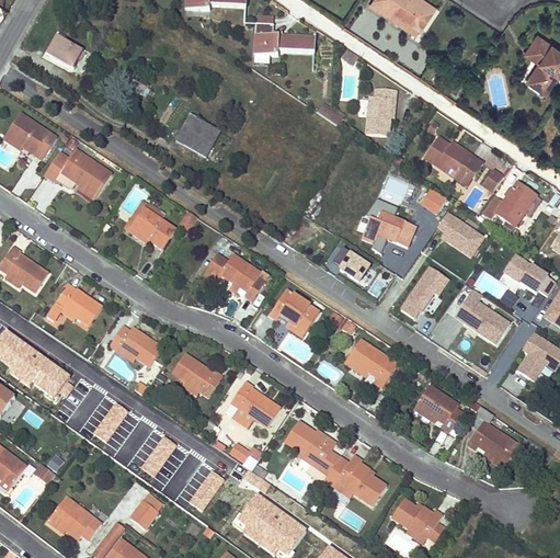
[(185,0),(185,7),(209,9),(209,3),(244,4),(244,0),(185,0)]
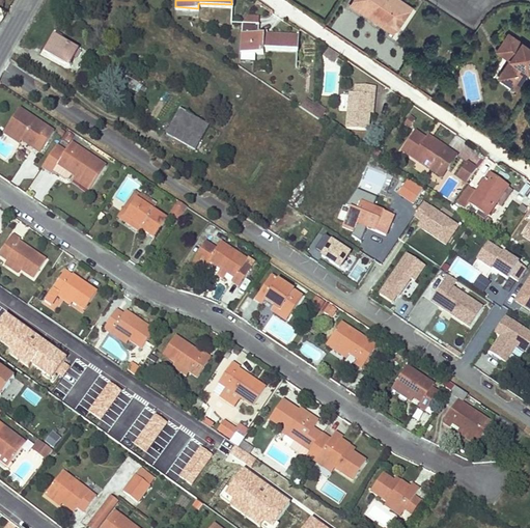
[(351,0),(350,2),(358,8),(360,5),(393,27),(407,6),(397,0),(351,0)]
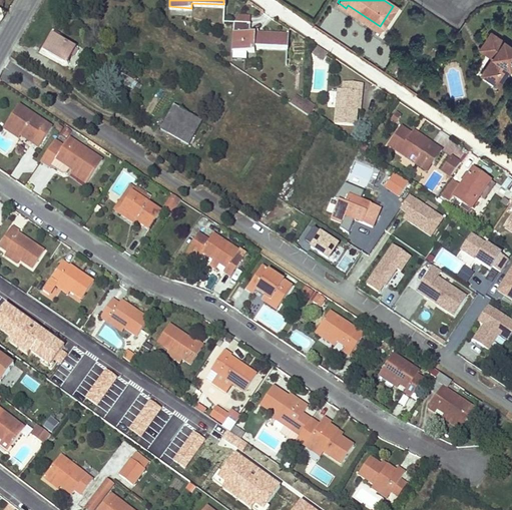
[(348,5),(346,8),(378,29),(380,26),(348,5)]
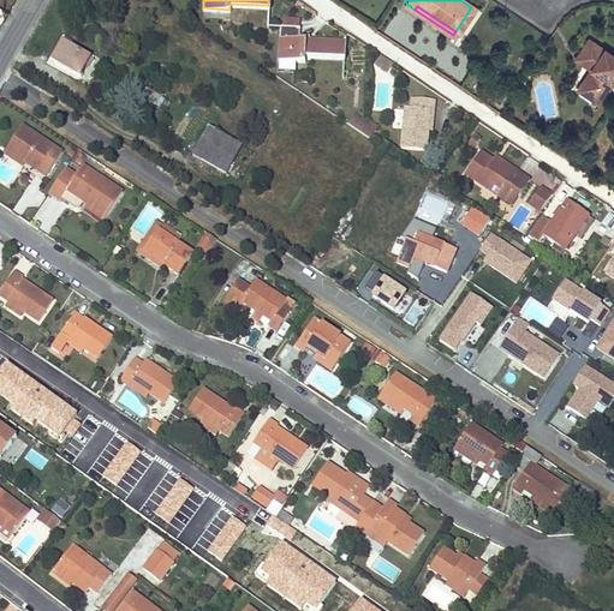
[(279,58),(293,58),(304,59),(305,54),(344,57),(344,39),(304,37),(304,40),(297,40),(297,36),(297,25),(280,25),(279,58)]
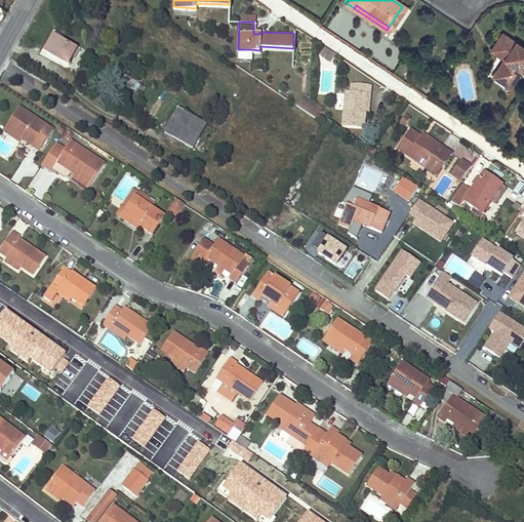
[(51,43),(46,51),(67,63),(76,46),(57,36),(59,33),(53,30),(47,41),(51,43)]
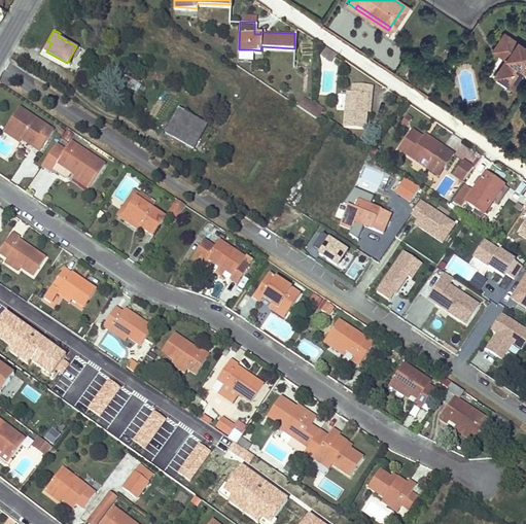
[(506,59),(495,76),(512,86),(525,63),(525,47),(503,34),(494,49),(506,59)]
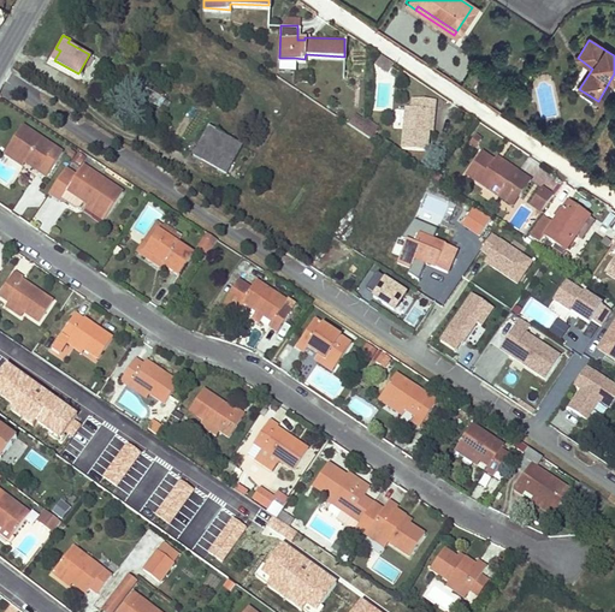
[(55,48),(49,58),(54,60),(60,51),(55,48)]
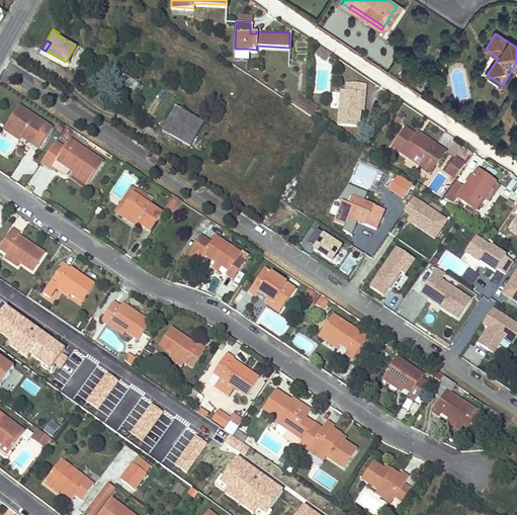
[(330,51),(319,45),(314,53),(316,55),(319,51),(326,56),(328,54),(330,51)]
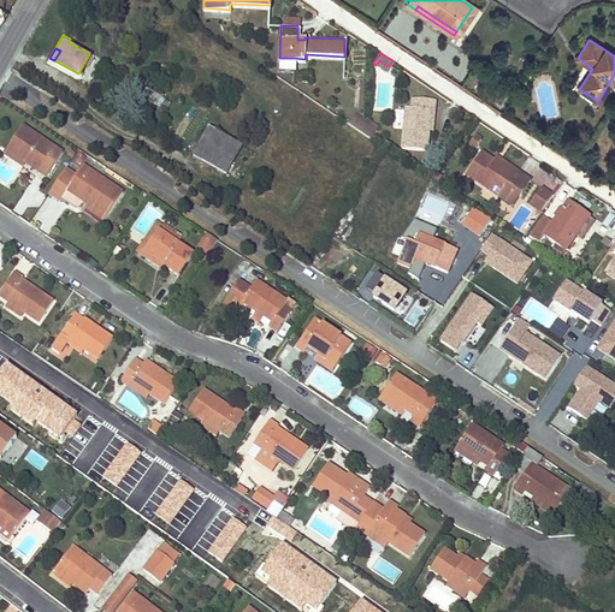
[(294,58),(279,58),(279,67),(294,67),(294,58)]
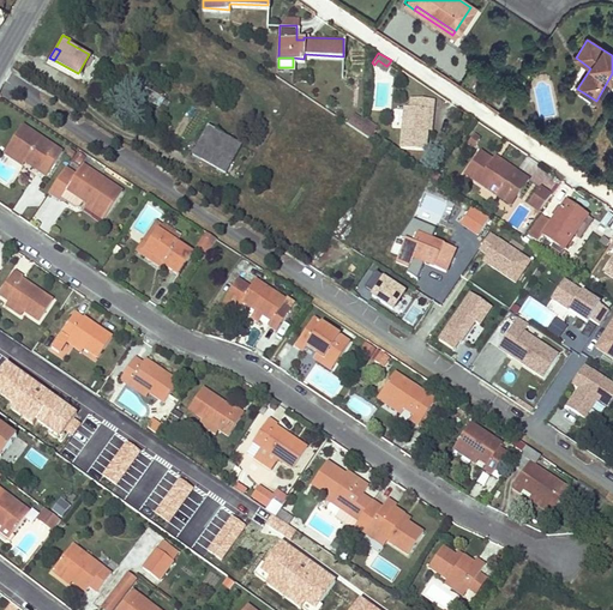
[(378,60),(374,65),(384,71),(386,66),(378,60)]
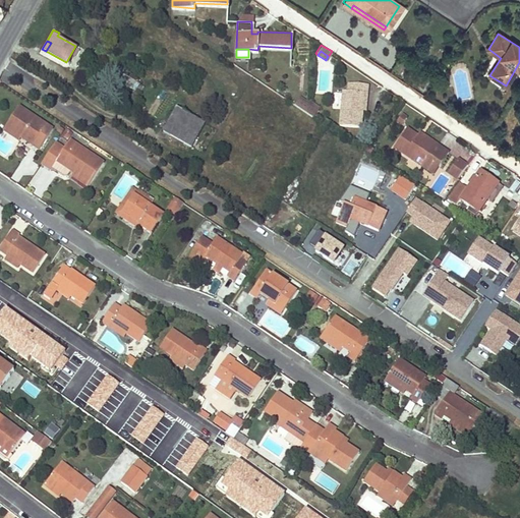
[(401,55),(394,66),(398,69),(405,59),(401,55)]
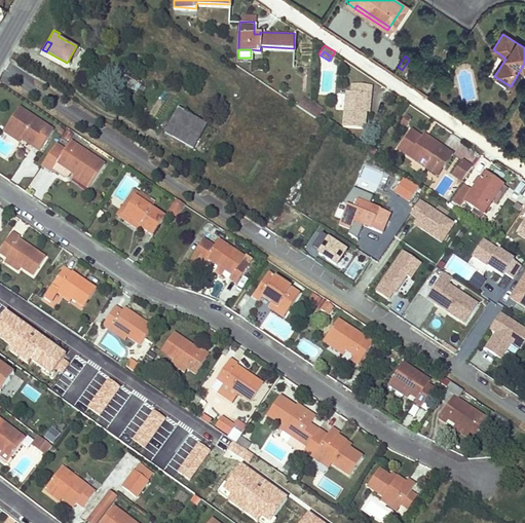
[(112,67),(108,73),(132,87),(137,80),(112,67)]
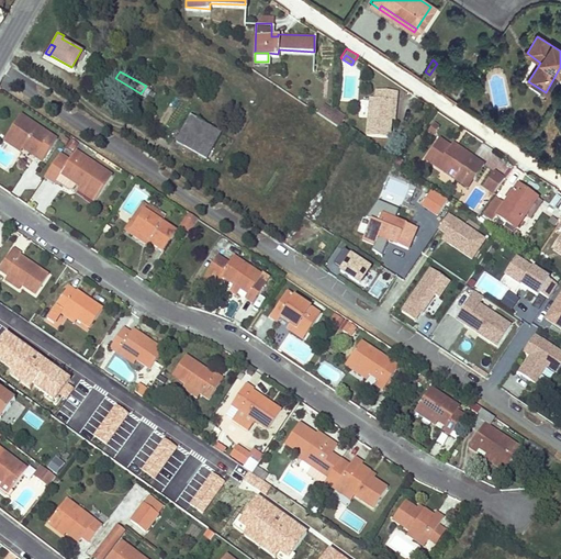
[(388,134),(390,116),(392,98),(394,98),(395,89),(374,87),(374,96),(369,96),(366,132),(388,134)]
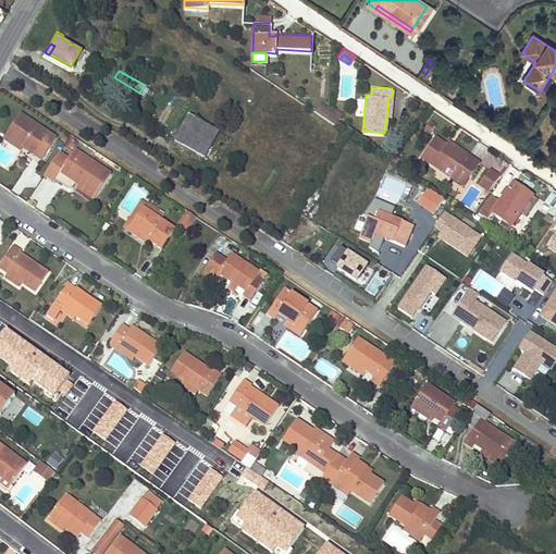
[(335,122),(341,113),(320,100),(314,110),(335,122)]
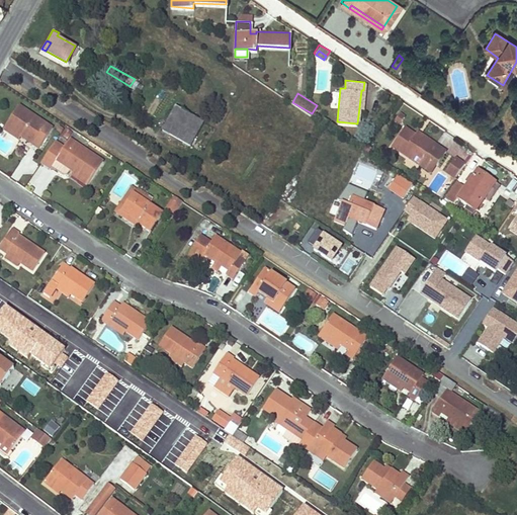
[(18,103),(5,124),(19,134),(37,147),(52,125),(18,103)]
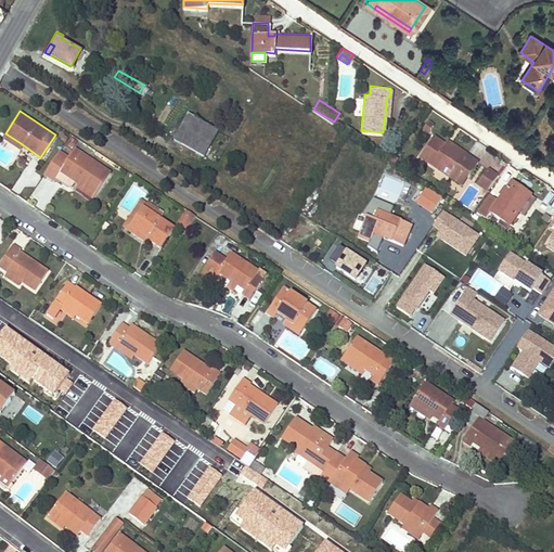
[(187,112),(172,137),(203,154),(217,128),(187,112)]
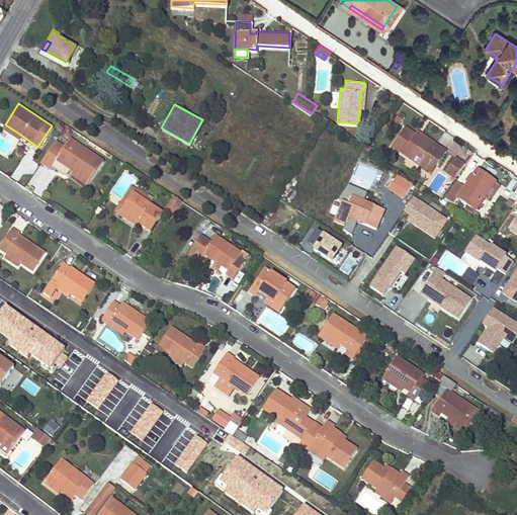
[(430,160),(440,146),(429,139),(422,134),(419,138),(409,131),(410,129),(399,121),(385,141),(414,160),(420,152),(429,159),(430,160)]
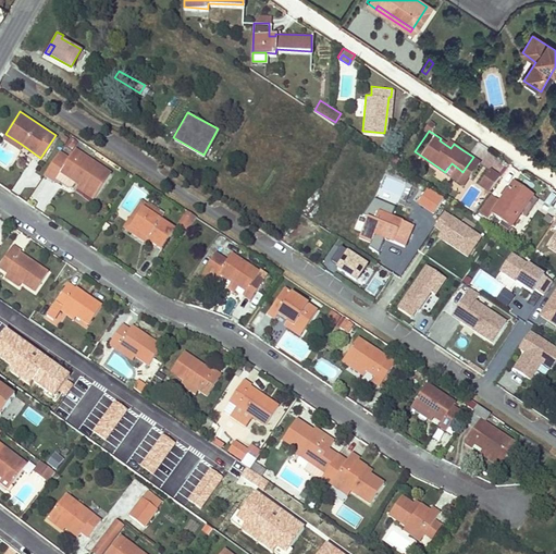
[(21,144),(5,134),(3,137),(19,148),(21,144)]
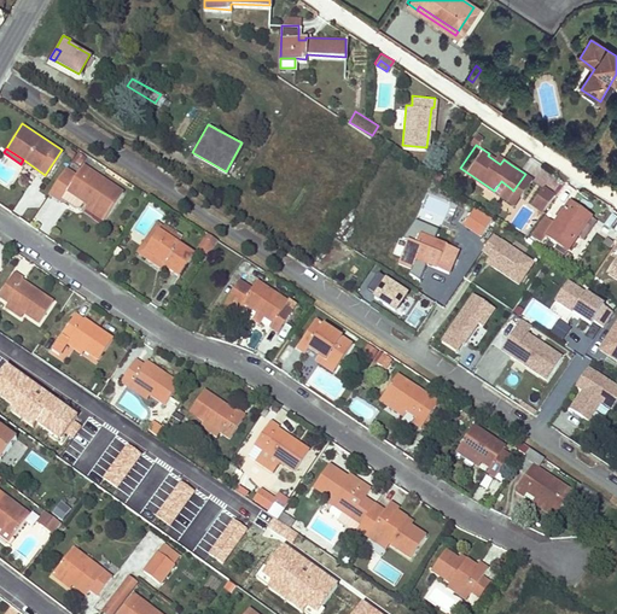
[(504,159),(490,150),(489,153),(488,156),(500,164),(504,159)]
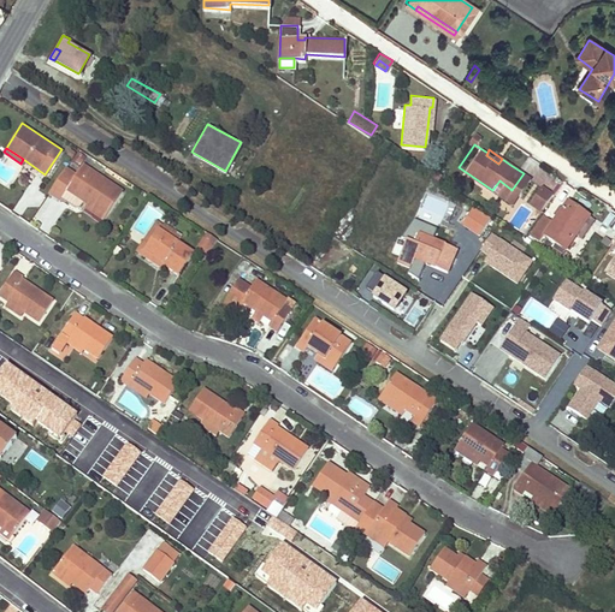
[(105,215),(122,190),(82,165),(75,173),(65,167),(48,191),(58,198),(60,196),(74,205),(81,206),(84,201),(88,203),(105,215)]
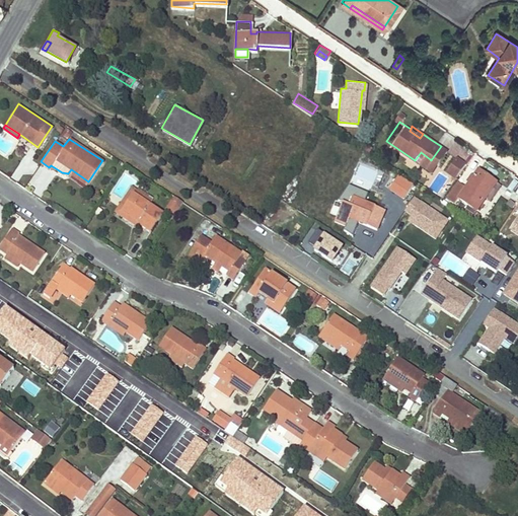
[(430,159),(421,152),(415,160),(425,167),(430,159)]
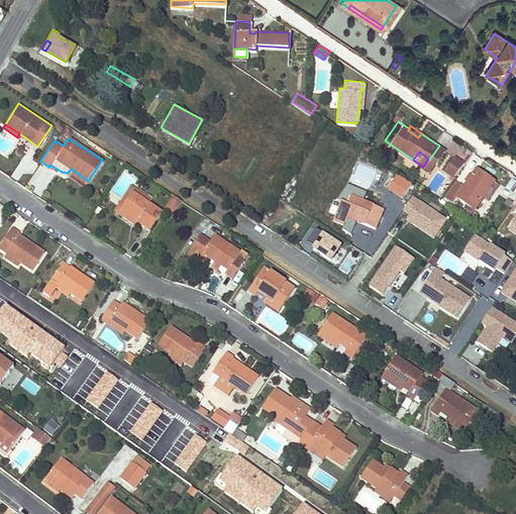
[(448,173),(457,159),(448,151),(438,166),(448,173)]
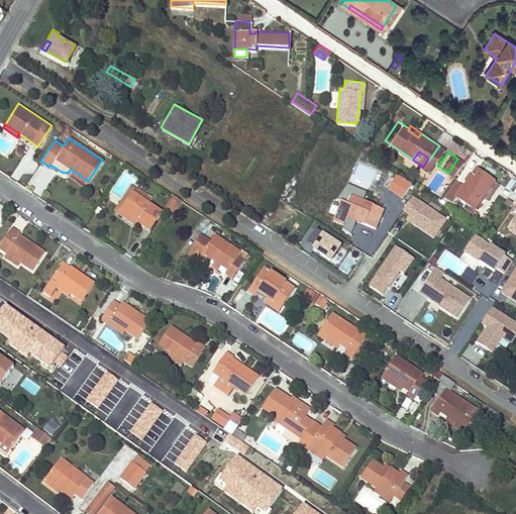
[(471,174),(467,180),(462,186),(454,181),(444,195),(452,201),(456,195),(472,206),(481,194),(492,179),(475,168),(471,174)]
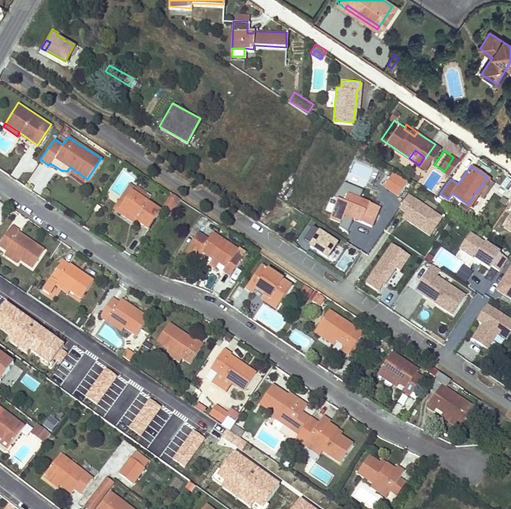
[(87,179),(73,169),(71,172),(85,182),(87,179)]
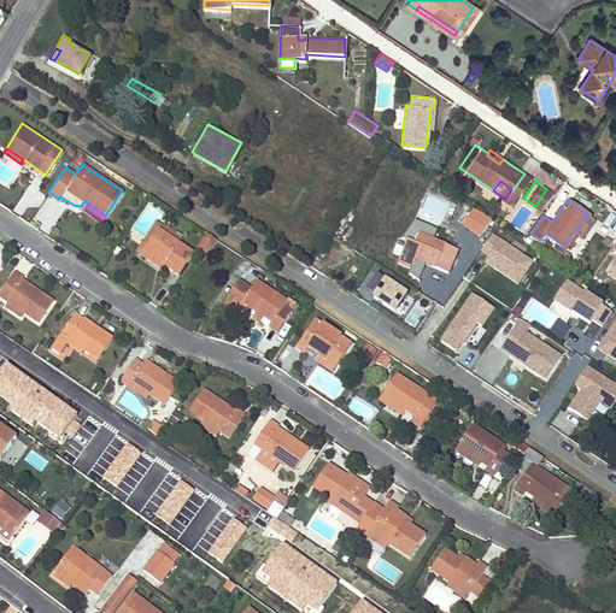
[(615,236),(615,233),(615,211),(611,208),(600,227),(615,236)]
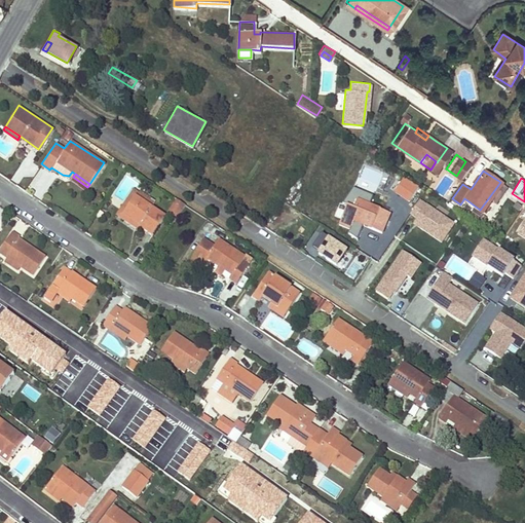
[(507,186),(500,182),(489,197),(495,201),(507,186)]
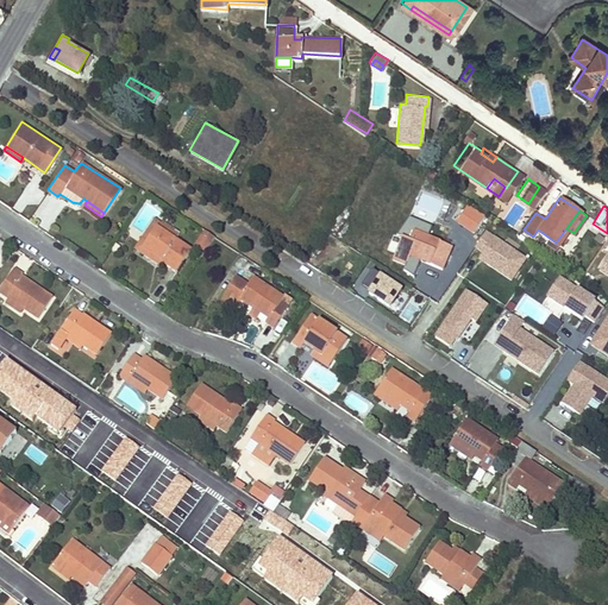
[(162,218),(144,244),(158,254),(161,252),(164,254),(162,258),(177,269),(192,247),(176,237),(181,231),(162,218)]
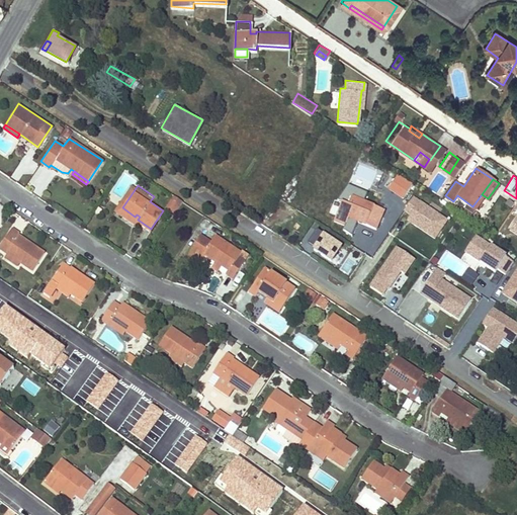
[(177,196),(173,194),(165,206),(174,212),(175,210),(170,207),(177,196)]
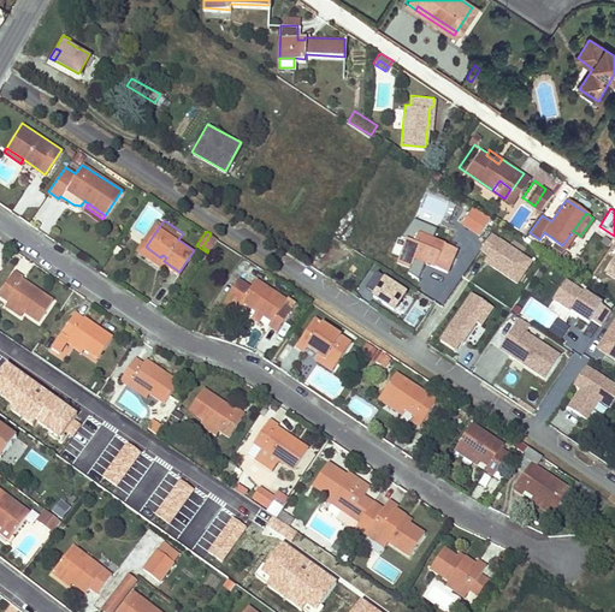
[(406,237),(396,259),(409,265),(413,256),(445,271),(455,248),(419,231),(414,242),(406,237)]
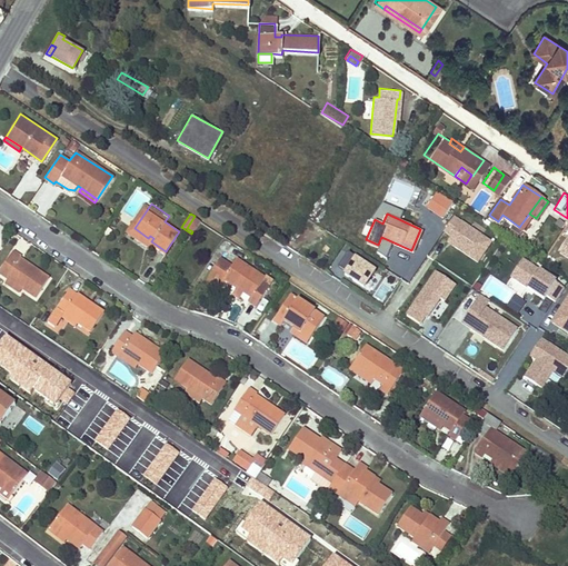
[(489,239),(451,214),(442,228),(450,232),(447,237),(450,239),(450,241),(476,259),(489,239)]
